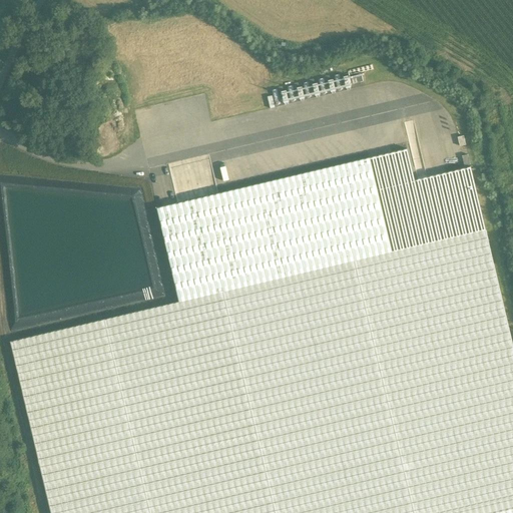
[(340,74),(334,75),(338,90),(343,89),(340,74)]
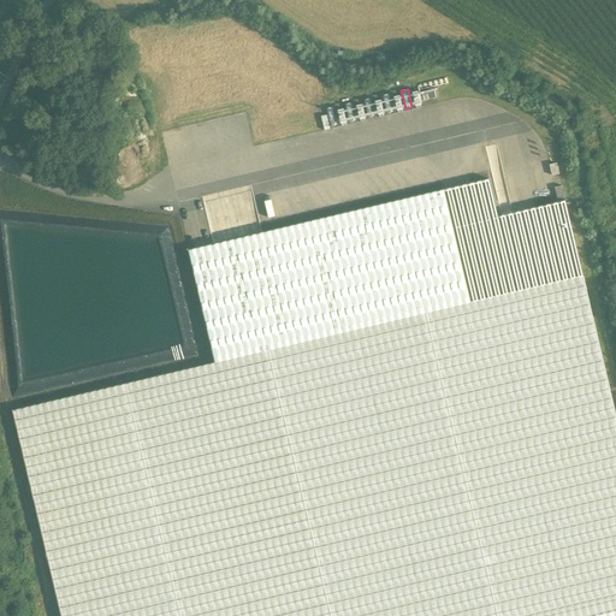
[(434,90),(421,94),(424,101),(436,98),(434,90)]
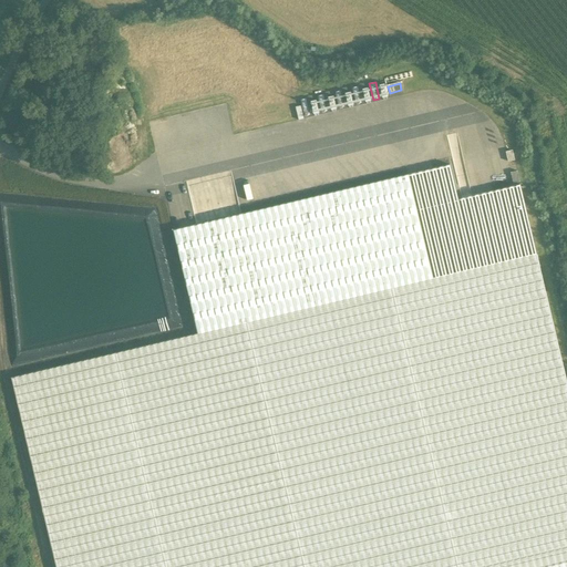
[(352,88),(356,104),(361,102),(358,86),(352,88)]
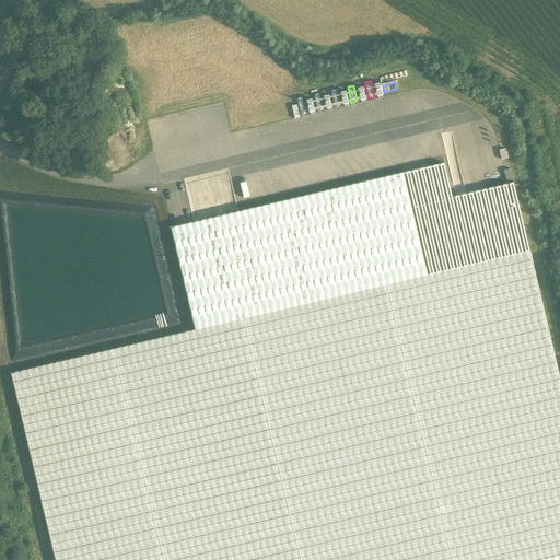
[(336,89),(330,91),(335,106),(340,105),(336,89)]
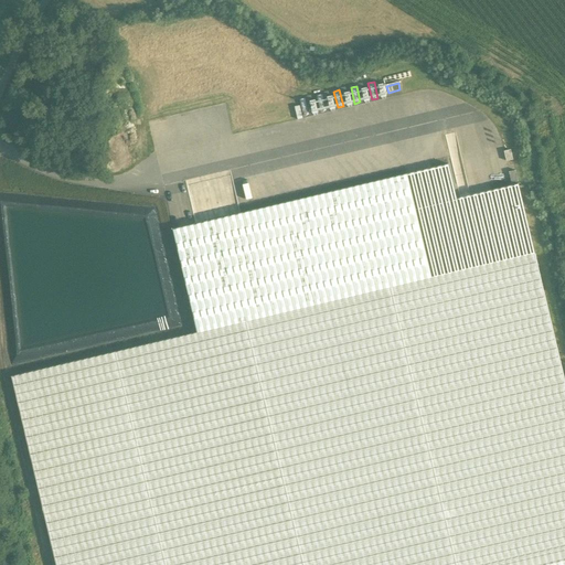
[(322,94),(317,95),(320,112),(326,110),(322,94)]
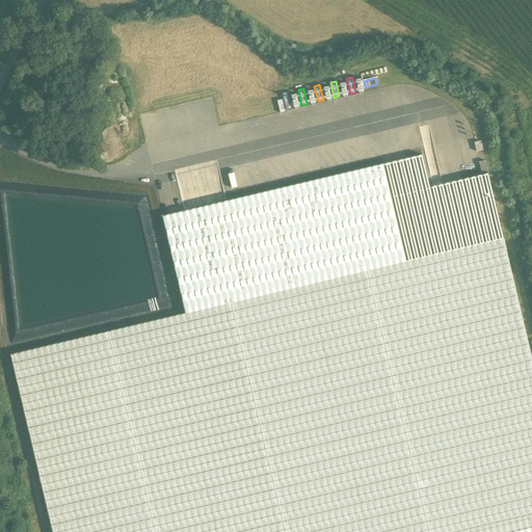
[(287,92),(282,94),(285,109),(291,107),(287,92)]
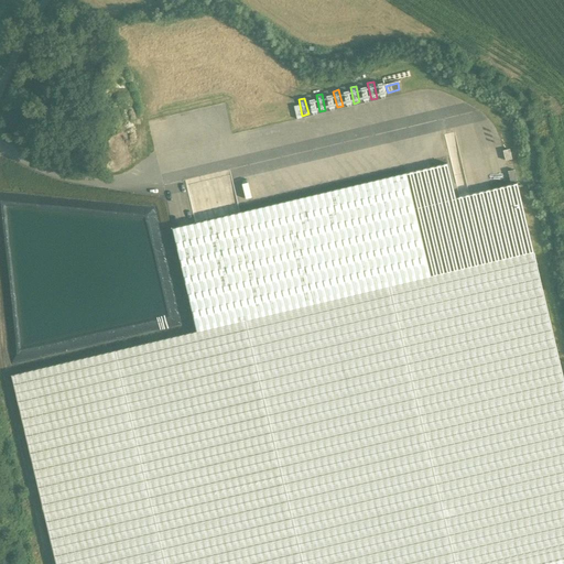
[(54,563),(540,563),(563,559),(563,381),(518,184),(511,185),(455,198),(447,164),(172,229),(195,331),(10,375),(54,563)]
